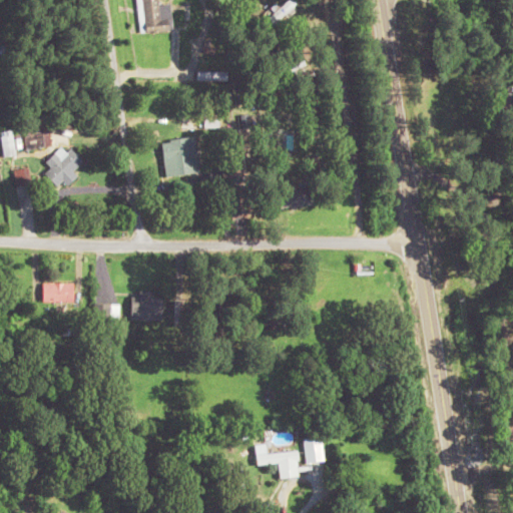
[(136,0),(139,31),(172,28),(170,3),(159,4),(158,0),(136,0)]
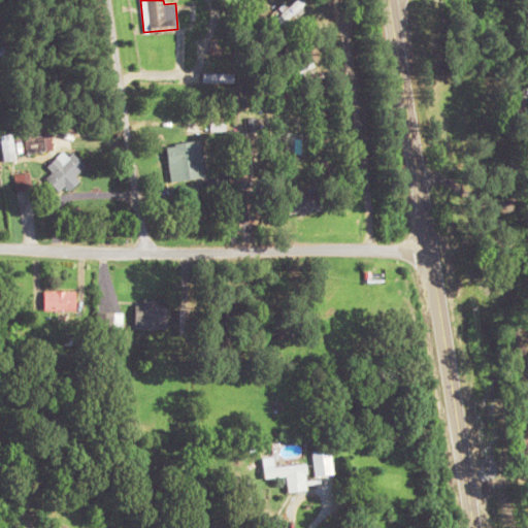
[(281,26),(305,3),(302,0),(294,0),(288,7),(284,3),(270,15),(281,26)]
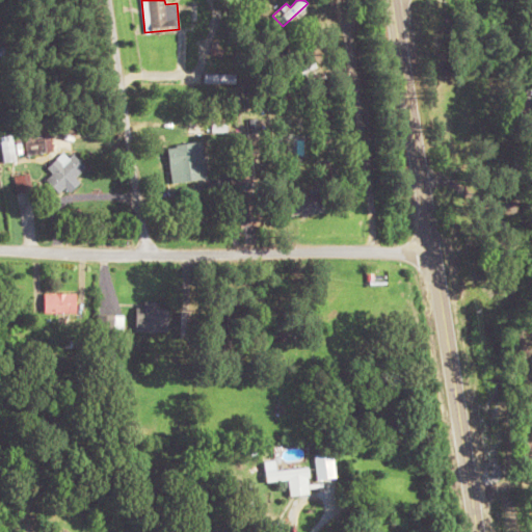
[(290,77),(317,68),(314,59),(287,68),(290,77)]
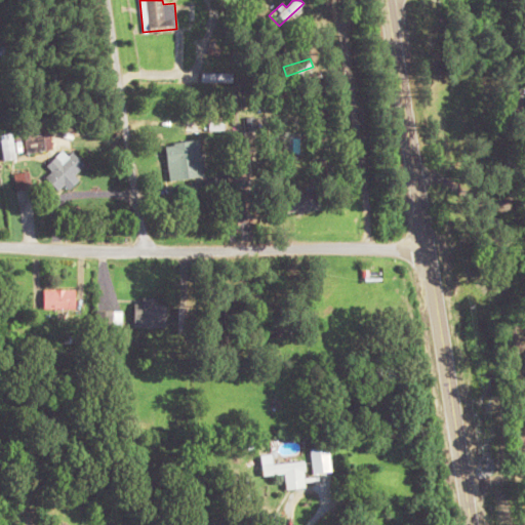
[(233,72),(202,72),(202,81),(233,81),(233,72)]
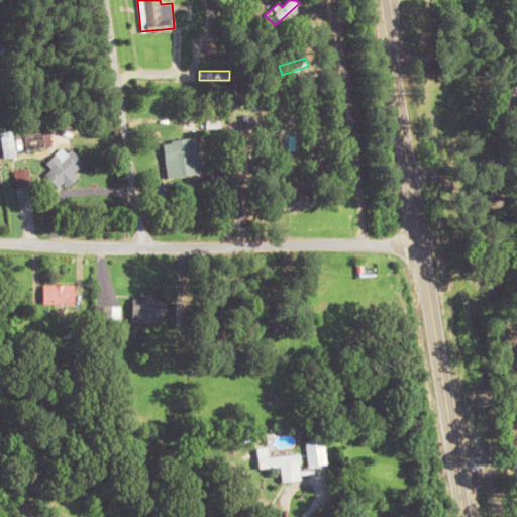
[(0,131),(0,138),(2,157),(15,154),(12,130),(0,131)]
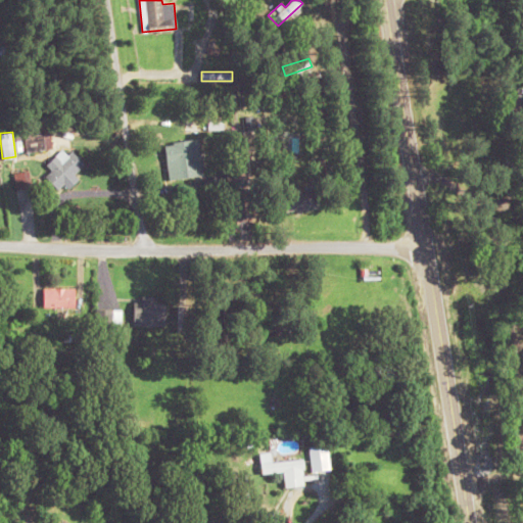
[(31,134),(31,148),(51,148),(51,134),(31,134)]
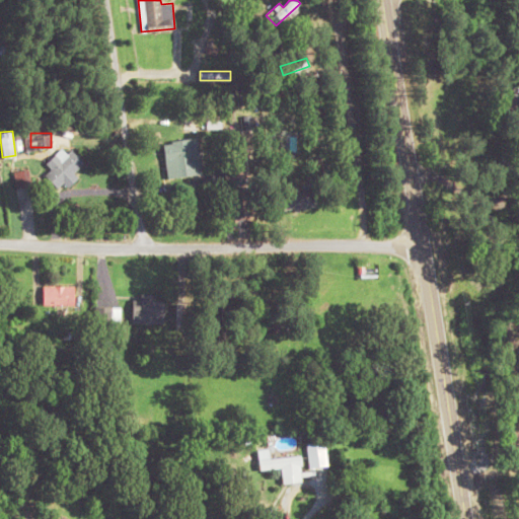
[(201,174),(198,137),(163,140),(167,177),(201,174)]
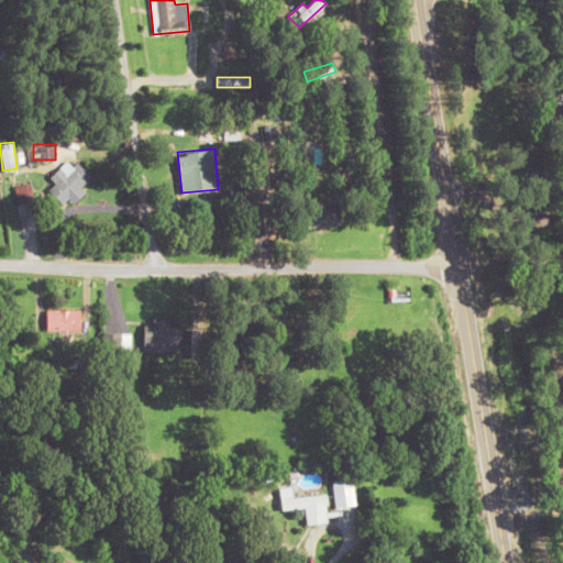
[(86,191),(80,186),(90,176),(76,159),(64,170),(67,173),(50,189),(62,201),(67,196),(74,202),(86,191)]
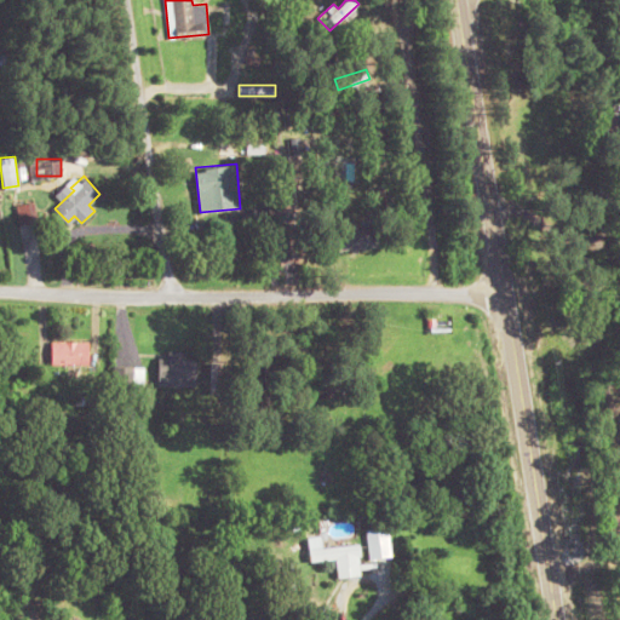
[(276,257),(298,257),(296,201),(274,201),(276,257)]
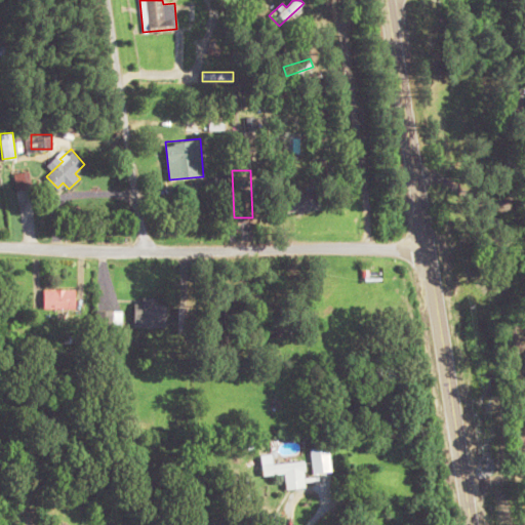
[(323,210),(323,193),(284,193),(284,210),(323,210)]
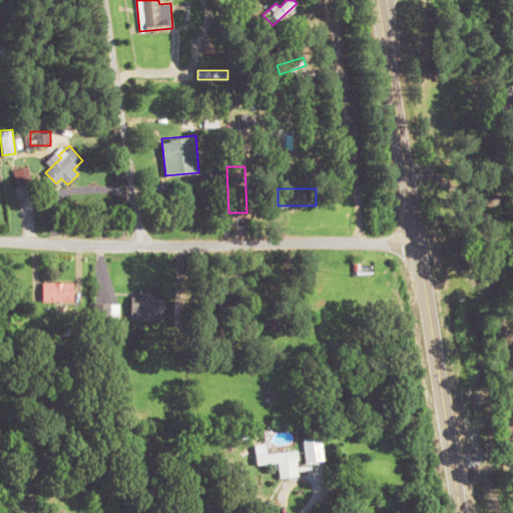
[(73,300),(73,281),(42,281),(42,300),(73,300)]
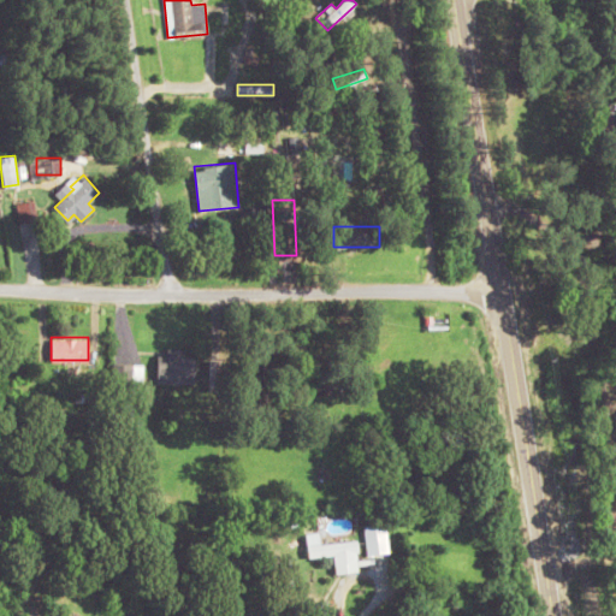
[(195,355),(185,355),(185,350),(158,350),(158,383),(195,383),(195,355)]
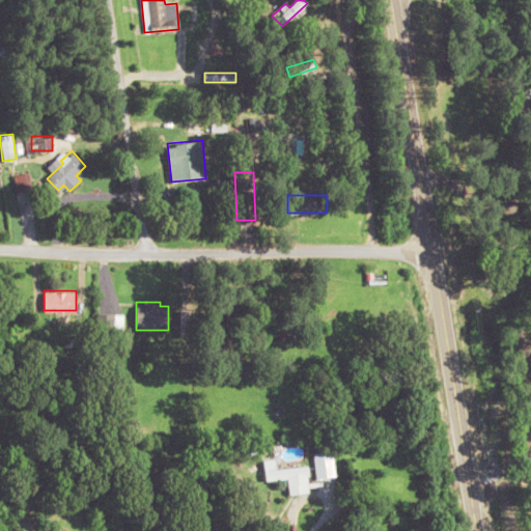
[(180,335),(189,335),(189,311),(180,311),(180,335)]
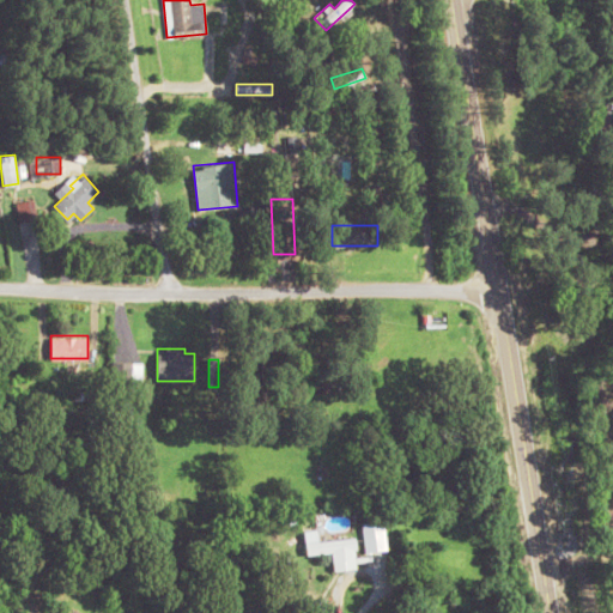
[(313,368),(313,393),(335,393),(335,368),(313,368)]
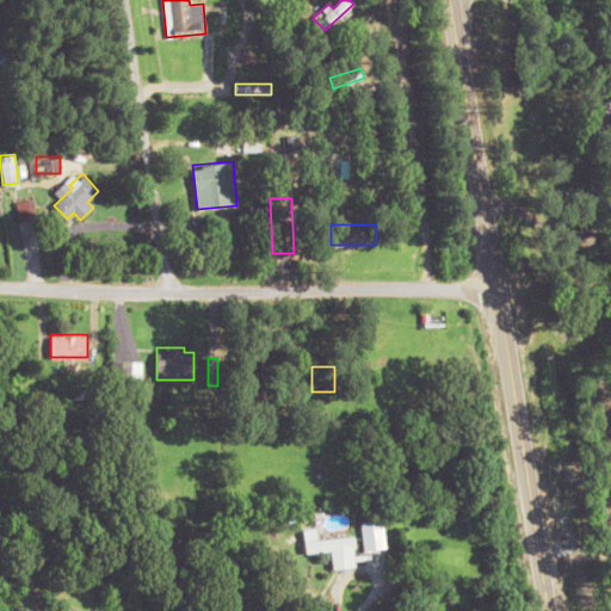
[(332,550),(333,559),(357,557),(355,536),(304,541),(306,554),(332,550)]
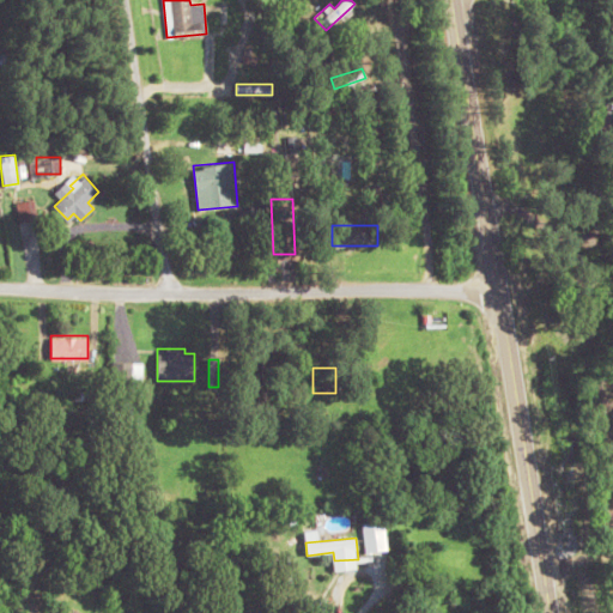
[(313,602),(314,612),(325,612),(323,600),(313,602)]
